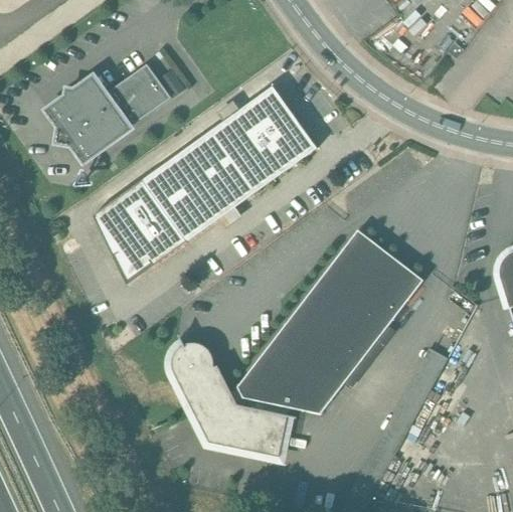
[(453,41),(446,50),(455,57),(462,48),(453,41)]
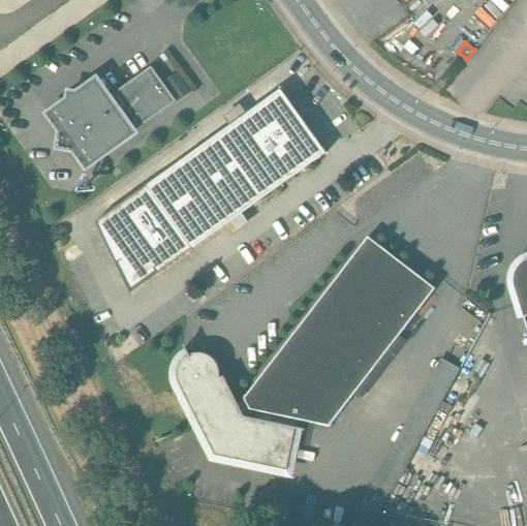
[(49,113),(85,163),(174,99),(150,65),(105,96),(94,80),(75,94),(69,93),(68,98),(49,113)]
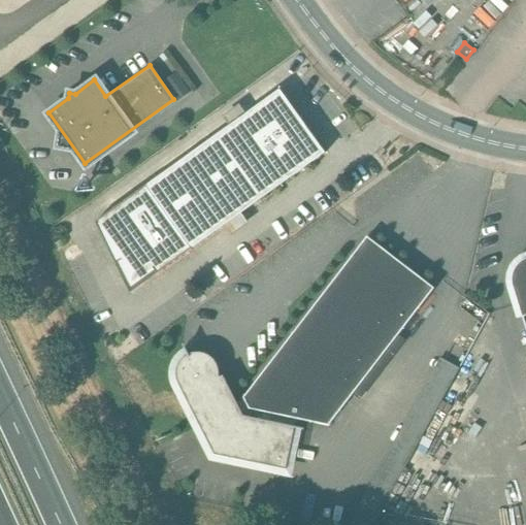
[(175,68),(163,77),(177,97),(189,88),(175,68)]
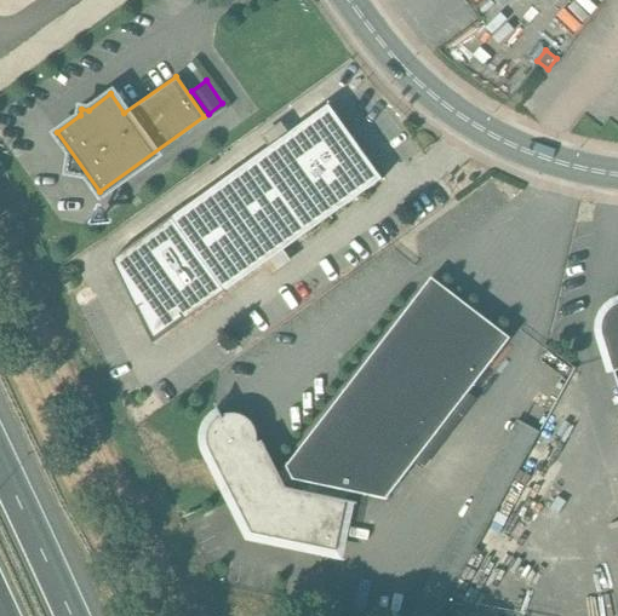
[(327,103),(110,258),(152,341),(381,177),(327,103)]
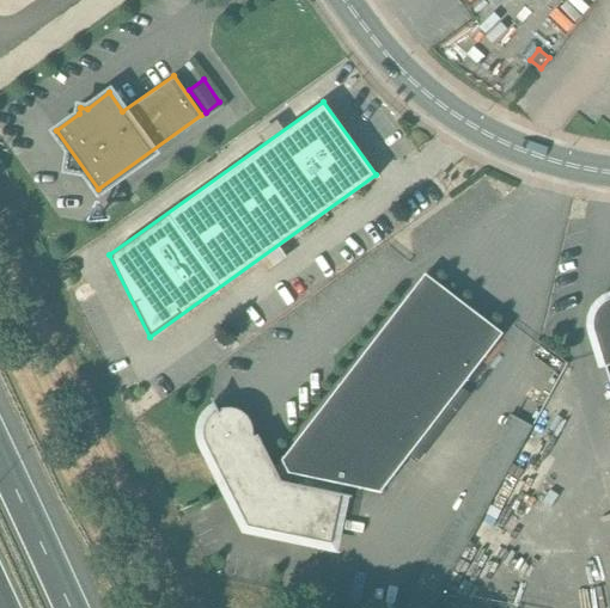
[(202,431),(205,442),(246,524),(330,541),(341,493),(336,491),(339,481),(379,490),(501,331),(424,271),(281,458),(284,465),(275,468),(257,433),(256,434),(252,433),(252,429),(251,424),(249,418),(246,415),(242,410),(233,406),(225,406),(217,407),(212,411),(208,415),(203,422),(202,431)]
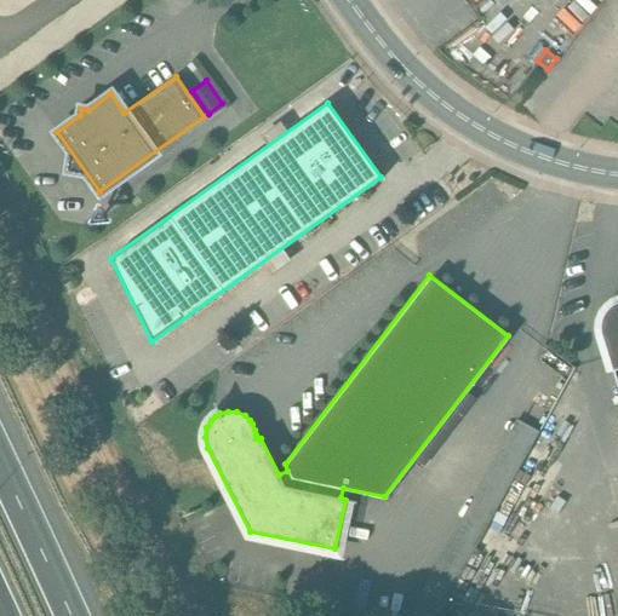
[(600,330),(601,334),(607,356),(617,390),(617,304),(617,305),(606,309),(605,310),(601,316),(599,322),(600,330)]
